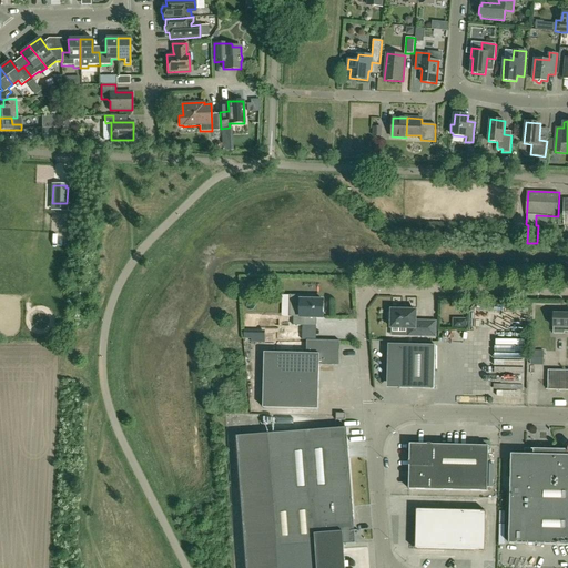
[(290,295),(290,317),(294,317),(293,325),(303,326),(306,326),(307,317),(317,317),(323,317),(323,310),(324,310),(325,303),(324,303),(324,301),(321,300),(321,298),(314,298),(314,300),(312,300),(313,295),(290,295)]
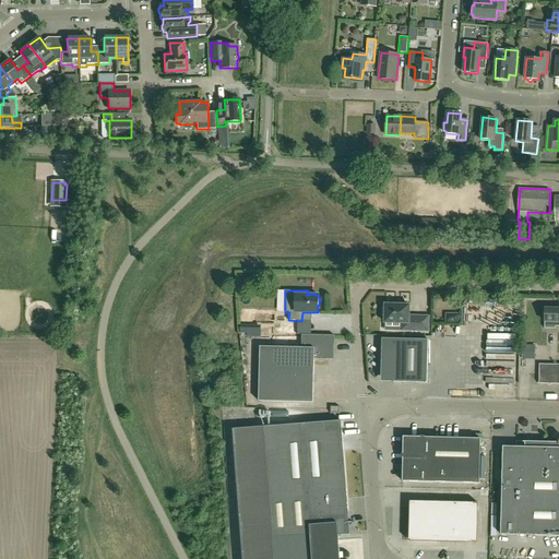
[(383,314),(385,317),(384,322),(405,323),(405,330),(430,331),(430,317),(413,316),(413,318),(409,318),(409,305),(385,305),(385,308),(383,309),(383,314)]
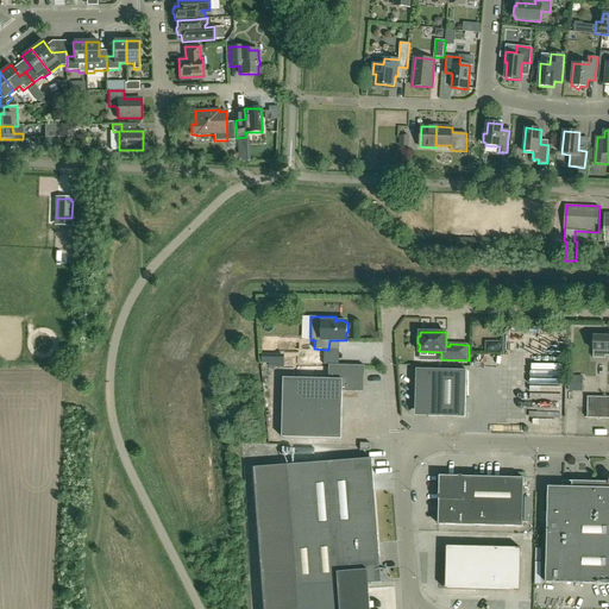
[(608,351),(608,336),(602,337),(594,337),(594,351),(608,351)]
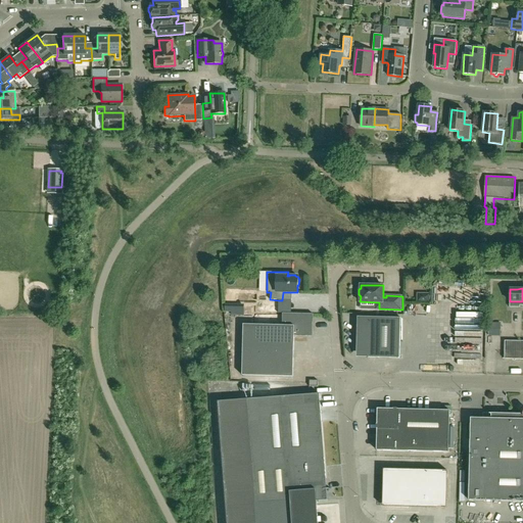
[(417,302),(423,302),(430,302),(430,294),(417,294),(417,302)]
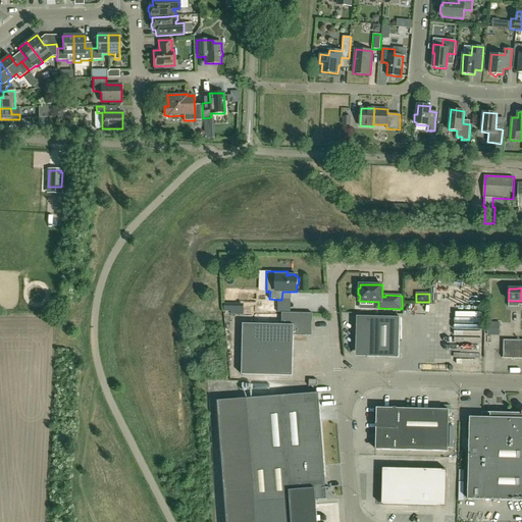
[(244,304),(224,303),(224,312),(230,312),(230,314),(244,315),(244,304)]
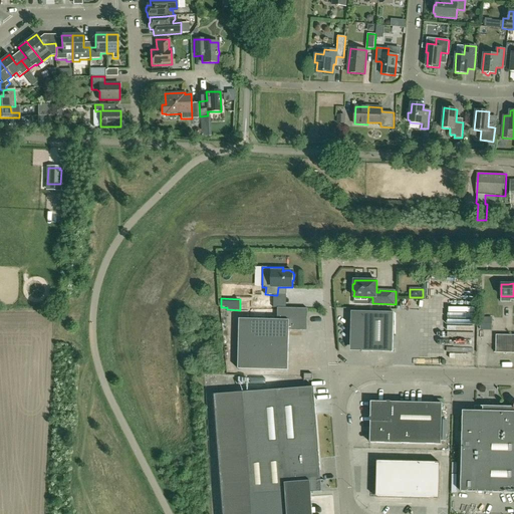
[(307,325),(307,308),(277,307),(277,319),(239,318),(238,368),(288,370),(289,330),(302,330),(307,325)]
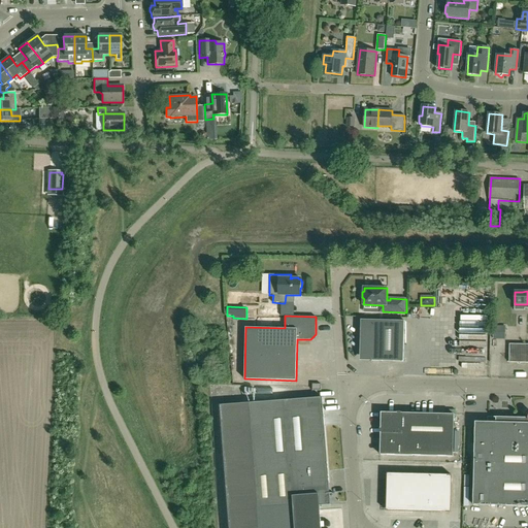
[(403,362),(404,321),(373,320),(372,361),(403,362)]
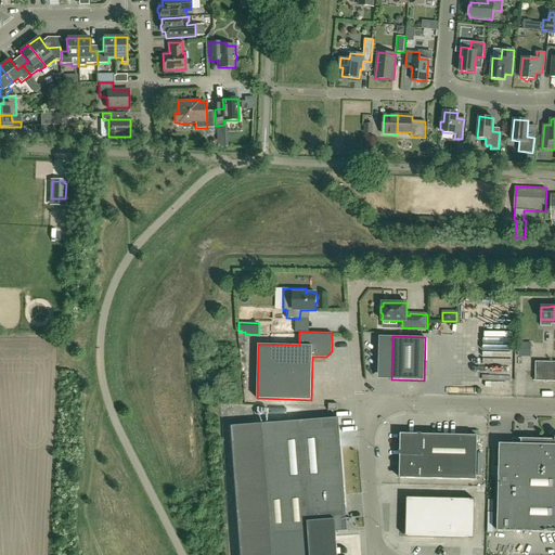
[(524,355),(536,356),(537,344),(524,344),(524,355)]
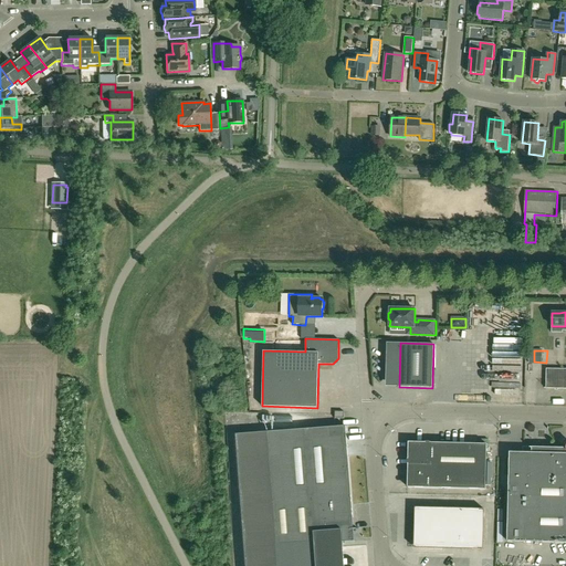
[(546,389),(565,389),(565,369),(546,369),(546,389)]
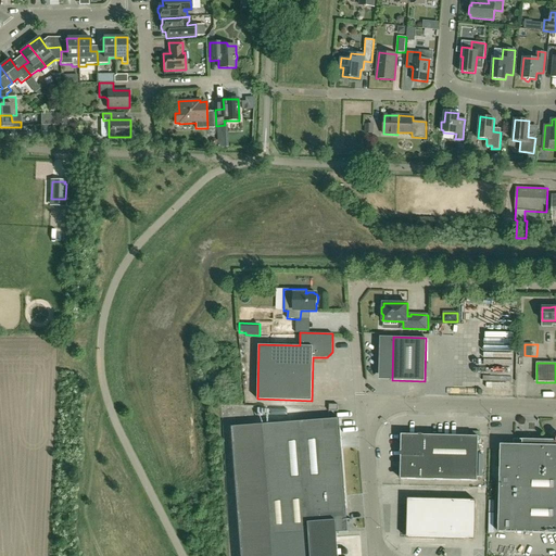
[(262,425),(229,427),(239,555),(338,555),(337,533),(349,532),(348,520),(340,419),(262,425)]
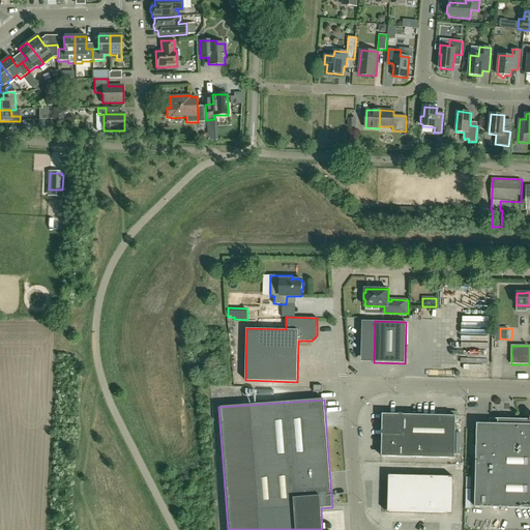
[(383,414),(382,457),(455,459),(457,416),(383,414)]
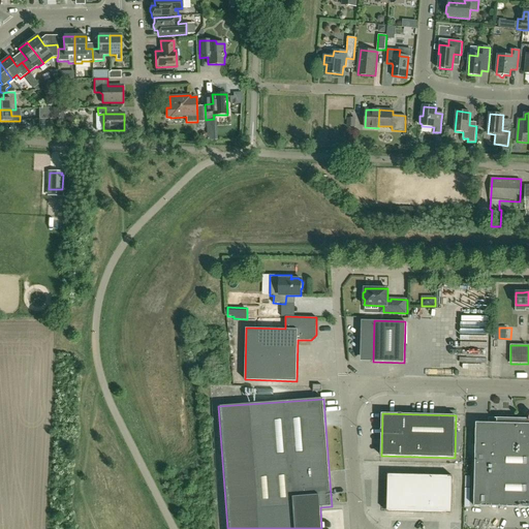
[(476,424),(474,506),(528,507),(528,418),(495,418),(495,419),(497,419),(497,424),(476,424)]
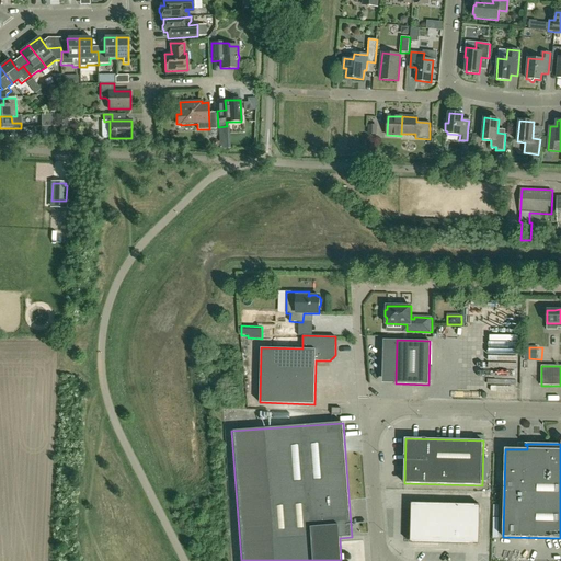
[(480,505),(412,503),(411,544),(479,545),(480,505)]
